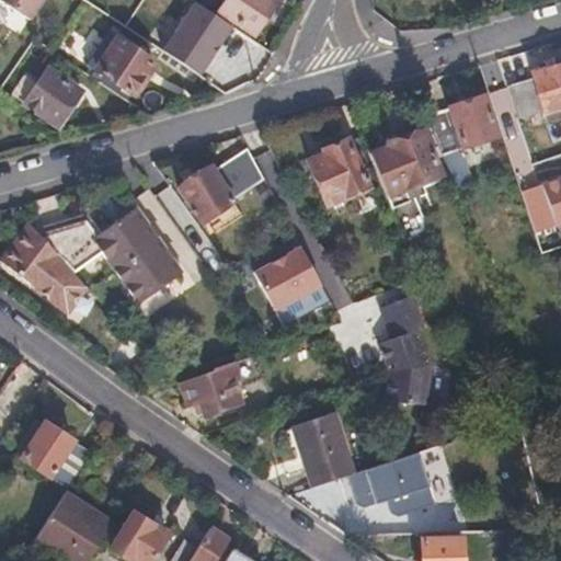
[(0,0),(30,19),(42,0),(0,0)]
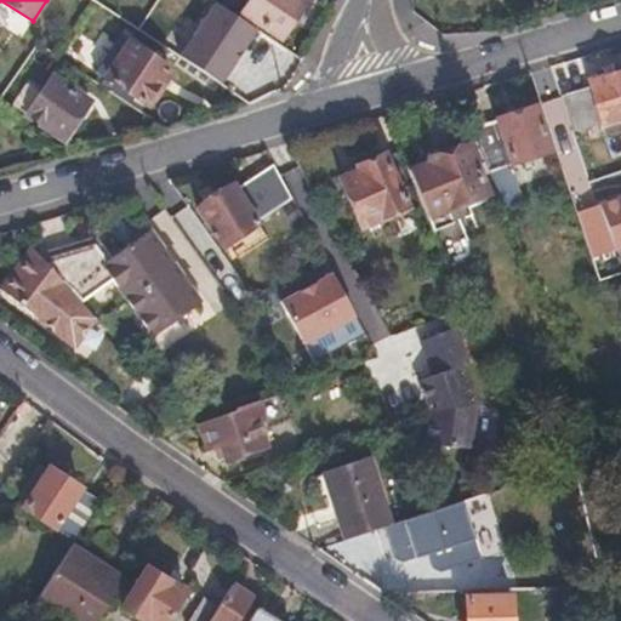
[(278,34),(301,0),(246,0),(241,10),(278,34)]
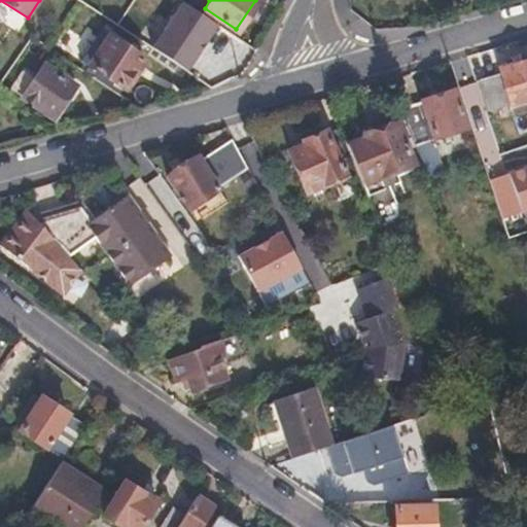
[(215,22),(185,1),(157,43),(188,62),(215,22)]
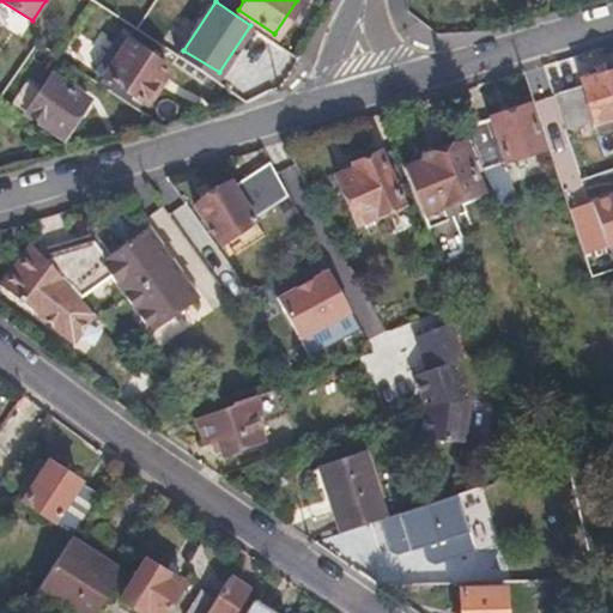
[(97,71),(144,101),(168,65),(120,35),(97,71)]
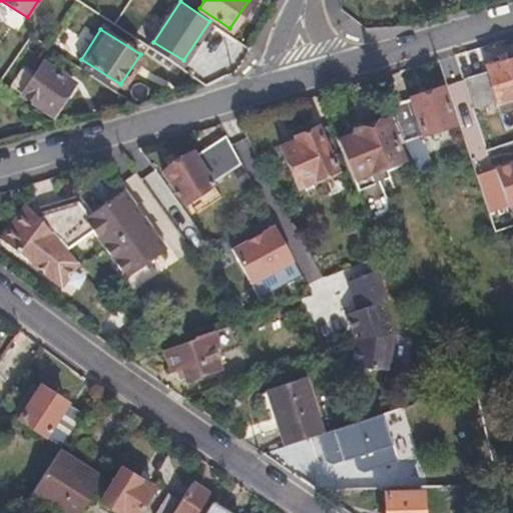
[(498,103),(512,98),(512,57),(486,66),(488,72),(465,79),(473,108),(497,101),(498,103)]
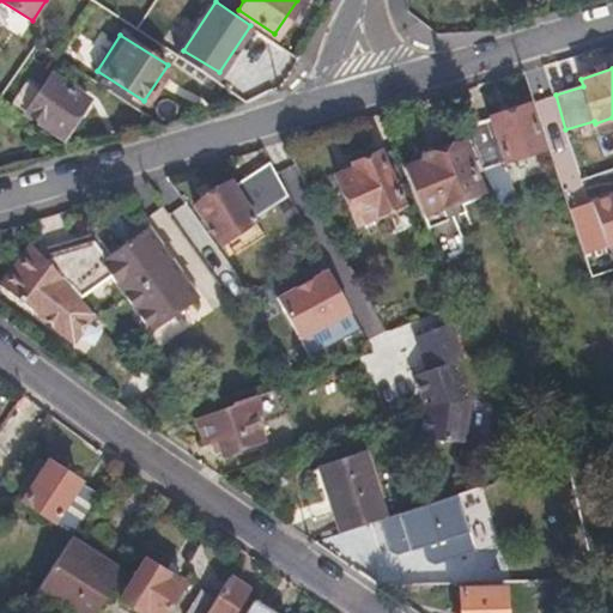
[(54,76),(30,114),(64,134),(87,96),(54,76)]
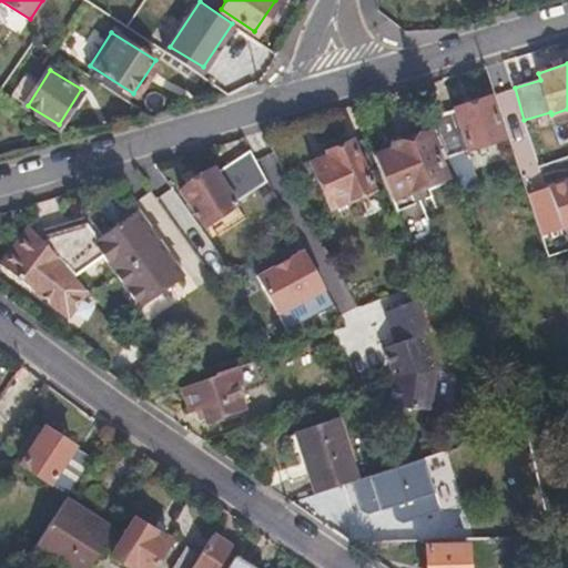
[(490,99),(433,117),(464,189),(479,182),(466,150),(504,139),(490,99)]
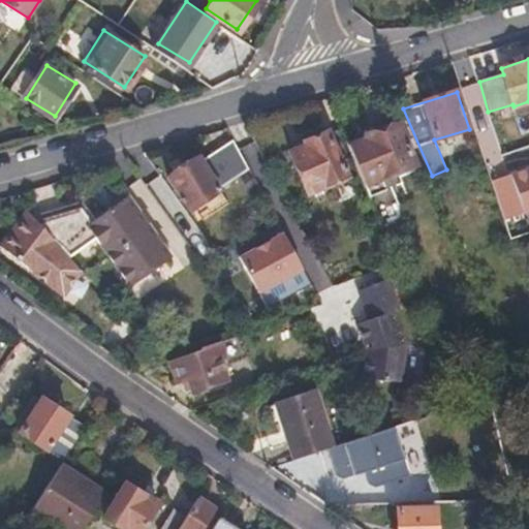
[(358,168),(382,227),(406,218),(394,187),(404,182),(400,172),(418,164),(401,124),(366,137),(367,138),(349,146),(353,155),(358,168)]
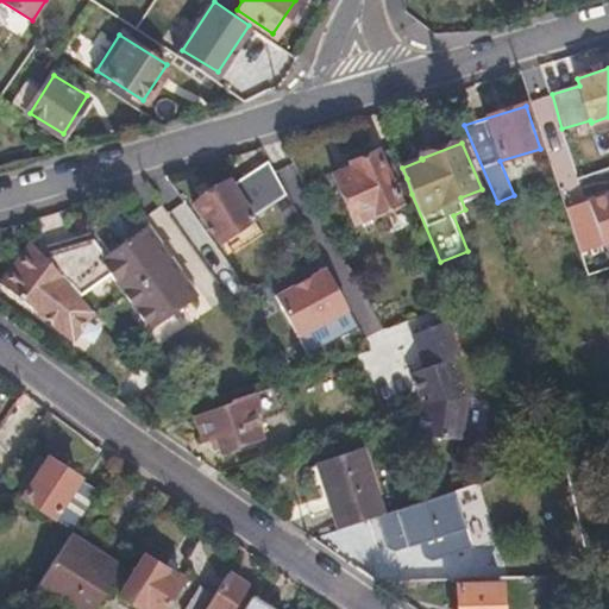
[(355,219),(400,199),(393,184),(407,179),(395,149),(380,154),(378,150),(350,162),(352,167),(334,174),(355,219)]
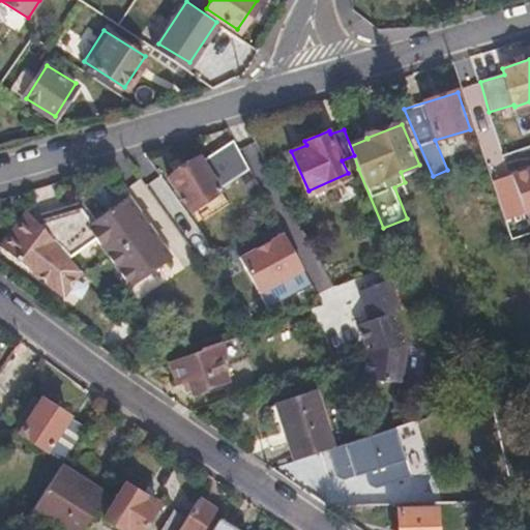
[(221,187),(241,175),(251,169),(235,139),(202,159),(200,156),(171,176),(193,210),(223,192),(221,187)]
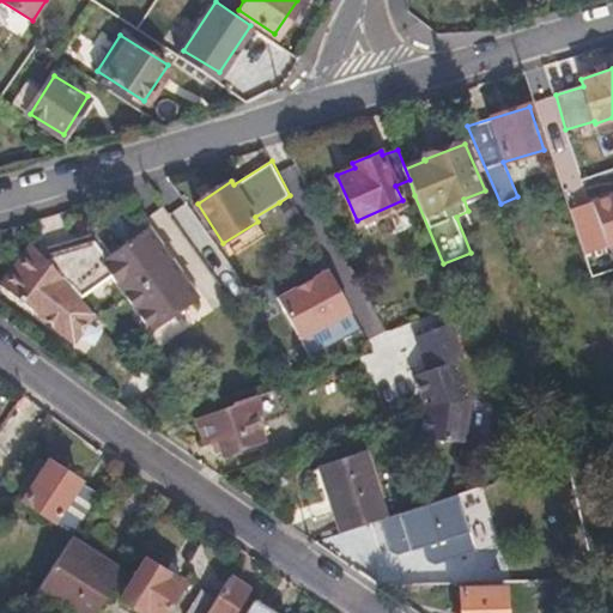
[(612,177),(586,186),(604,240),(612,236),(612,177)]
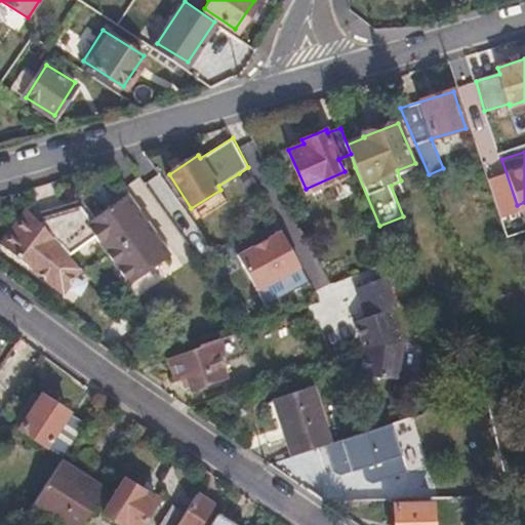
[(248,189),(256,183),(248,167),(239,173),(248,189)]
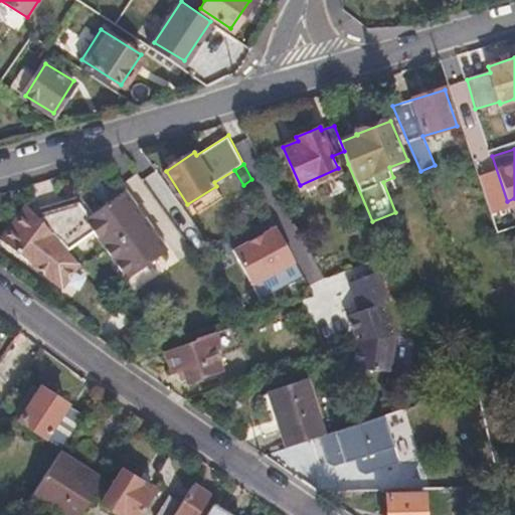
[(79,199),(35,212),(69,249),(96,231),(128,279),(169,250),(129,191),(92,216),(79,199)]
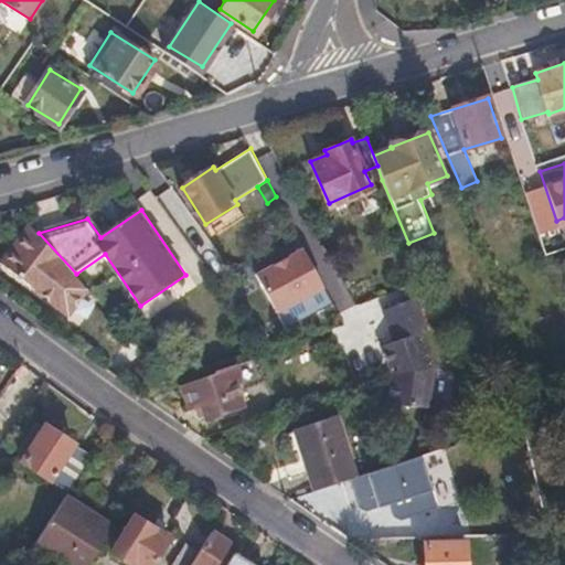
[(32,224),(3,249),(49,299),(76,274),(39,233),(32,224)]
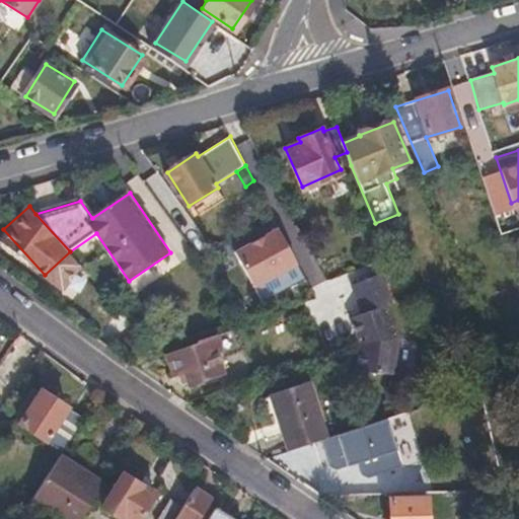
[(298,261),(280,228),(234,253),(252,286),(298,261)]
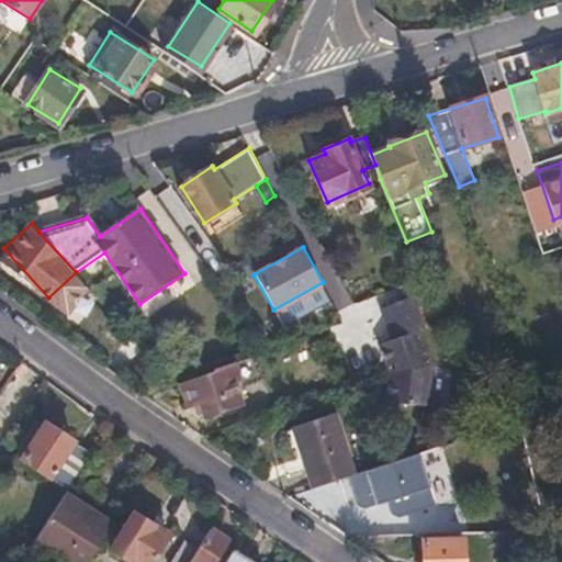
[(553,270),(561,267),(561,250),(548,255),(553,270)]
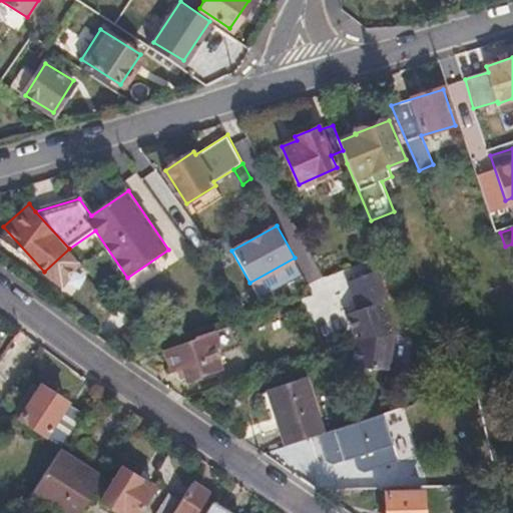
[(383,253),(378,240),(369,243),(374,258),(383,253)]
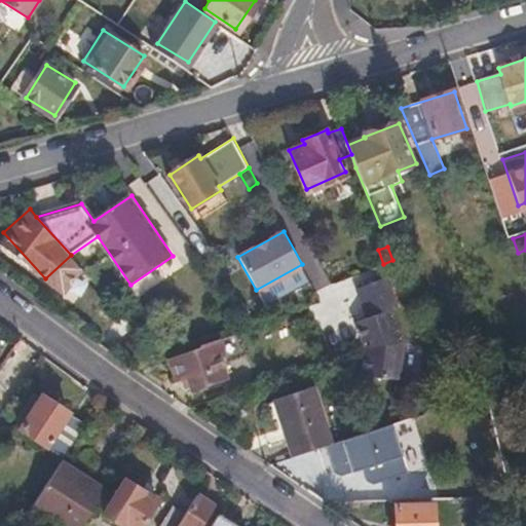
[(399,306),(386,276),(359,288),(370,316),(358,322),(368,347),(364,371),(401,377),(406,343),(392,309),(399,306)]
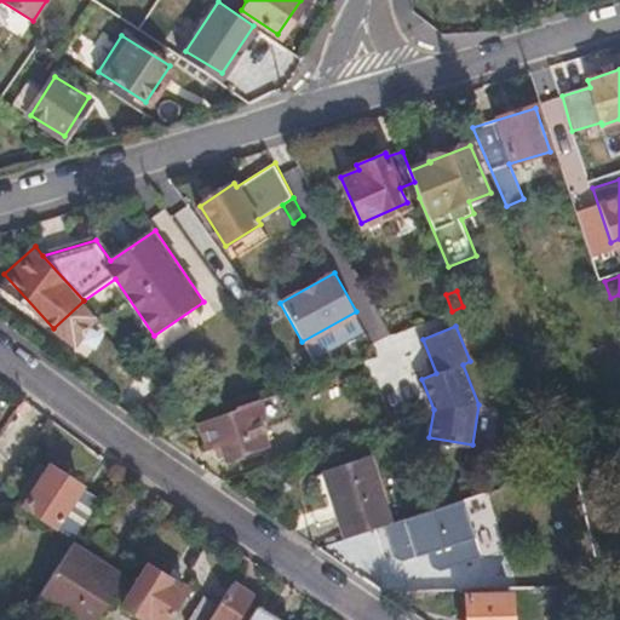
[(265,408),(298,397),(294,388),(262,399),(265,408)]
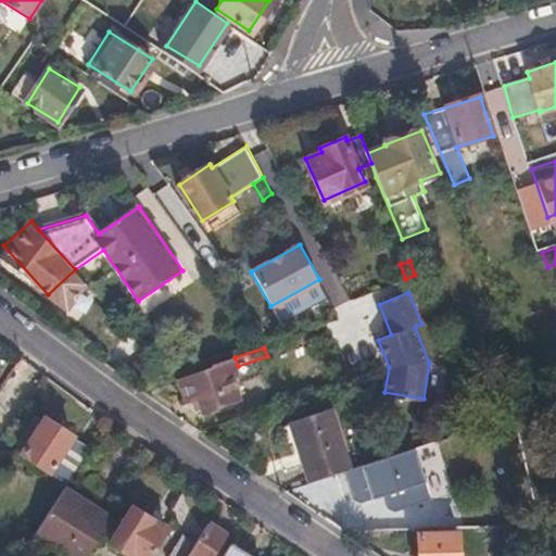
[(202,411),(227,403),(215,369),(180,380),(187,402),(198,397),(202,411)]
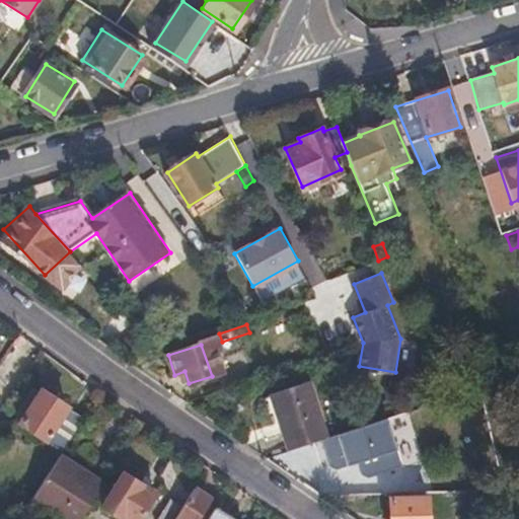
[(322,440),(328,438),(311,382),(272,394),(291,450),(322,440)]
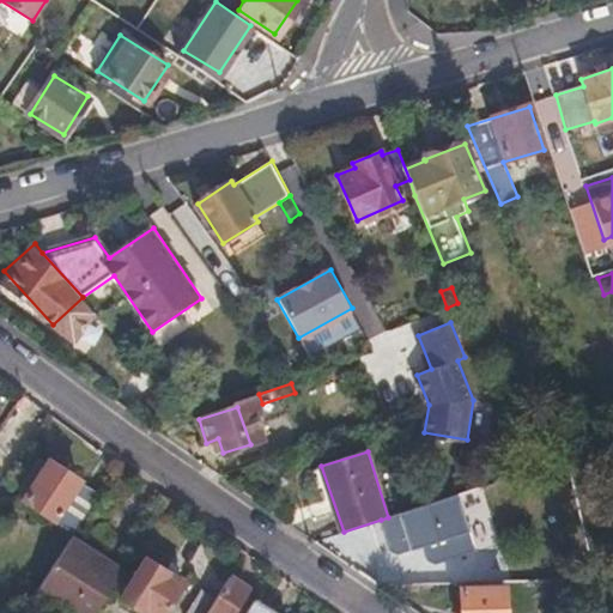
[(74,534),(99,497),(48,461),(44,467),(38,462),(20,486),(29,491),(24,498),(74,534)]
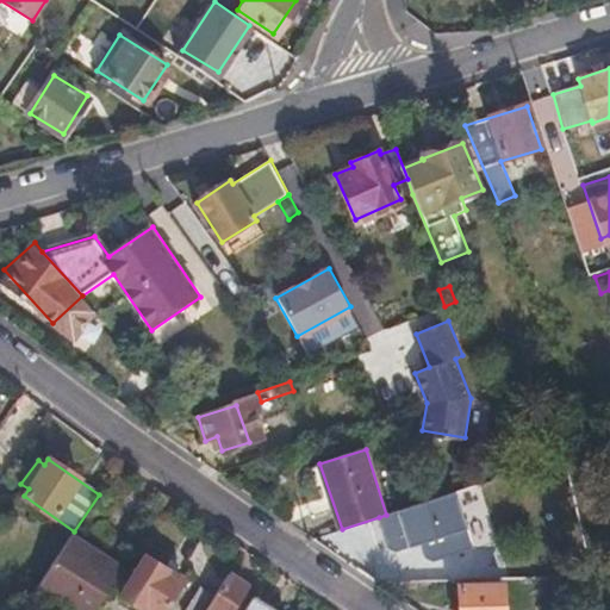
[(473,549),(455,492),(386,515),(379,517),(390,549),(397,551),(422,545),(424,556),(436,561),(473,549)]
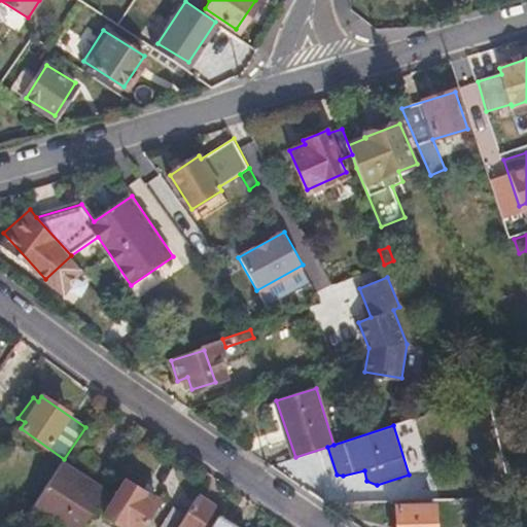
[(60,526),(83,526),(106,491),(63,461),(31,508),(60,526)]
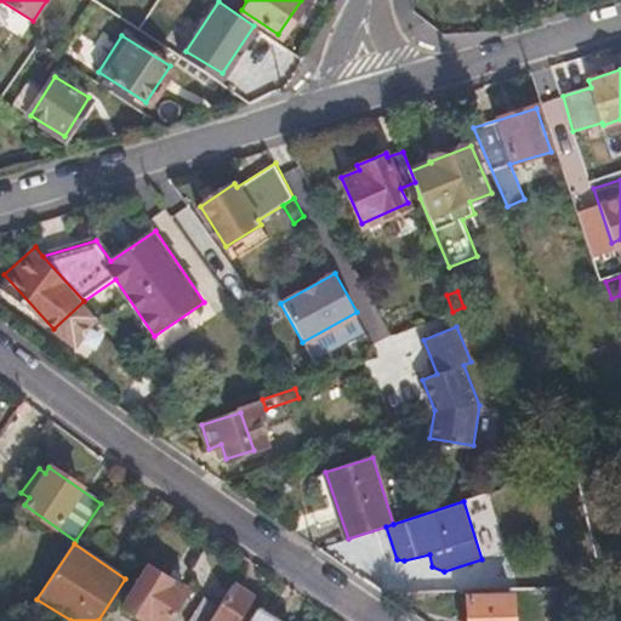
[(148,620),(163,620),(184,590),(146,565),(121,604),(148,620)]
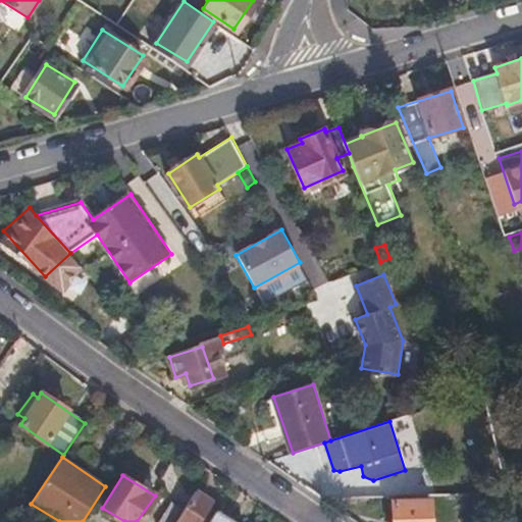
[(184,509),(175,521),(197,521),(212,501),(196,490),(184,509)]
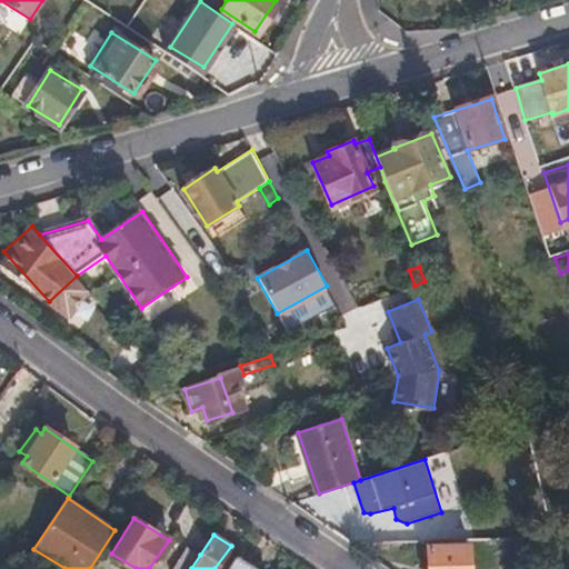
[(170,568),(191,568),(200,555),(187,546),(170,568)]
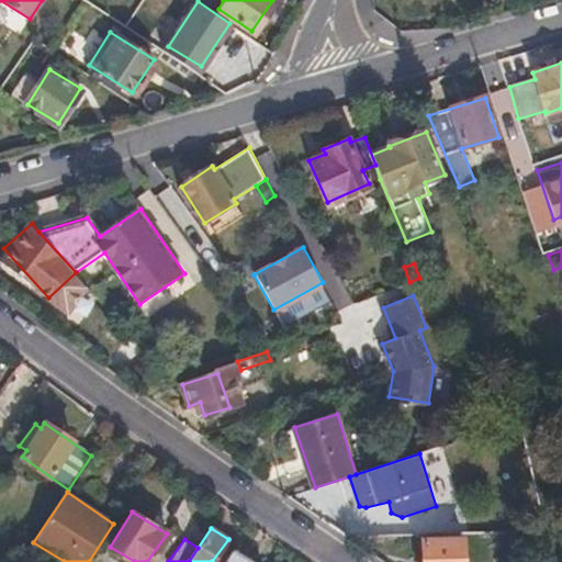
[(462,561),(462,539),(423,540),(423,561),(462,561)]
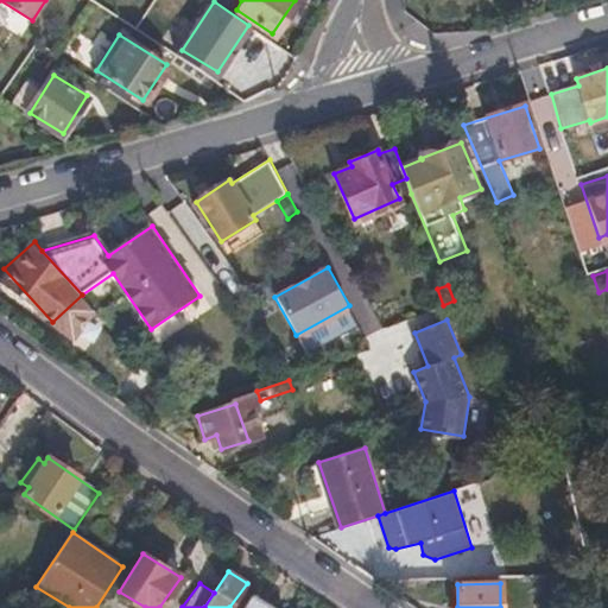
[(272,607),(252,594),(242,607),(272,607)]
